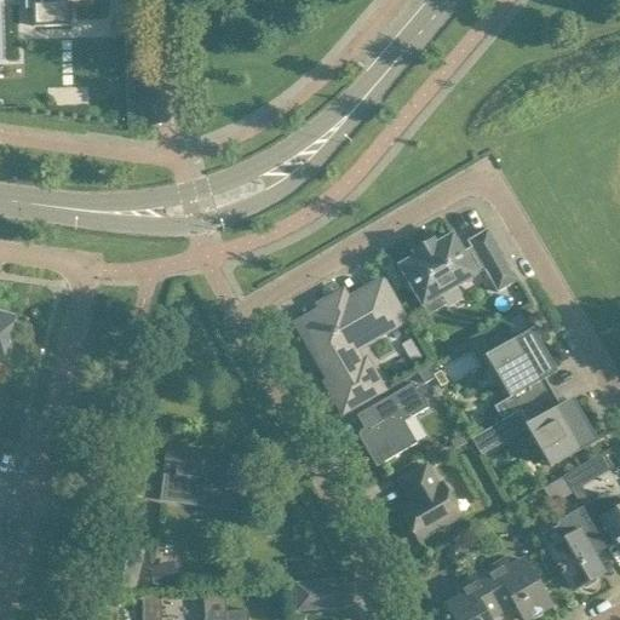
[(46,0),(46,1),(33,3),(33,10),(34,28),(72,27),(72,3),(91,3),(90,0),(46,0)]
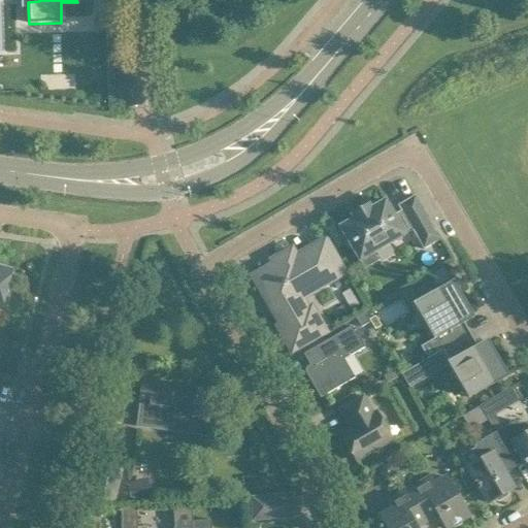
[(355,220),(340,228),(345,236),(342,238),(350,250),(352,248),(357,257),(360,261),(374,253),(374,254),(391,243),(405,235),(404,233),(411,229),(417,238),(434,228),(416,196),(398,205),(402,213),(395,218),(386,201),(371,209),(369,206),(365,208),(364,208),(357,212),(356,213),(357,213),(353,216),(355,220)]
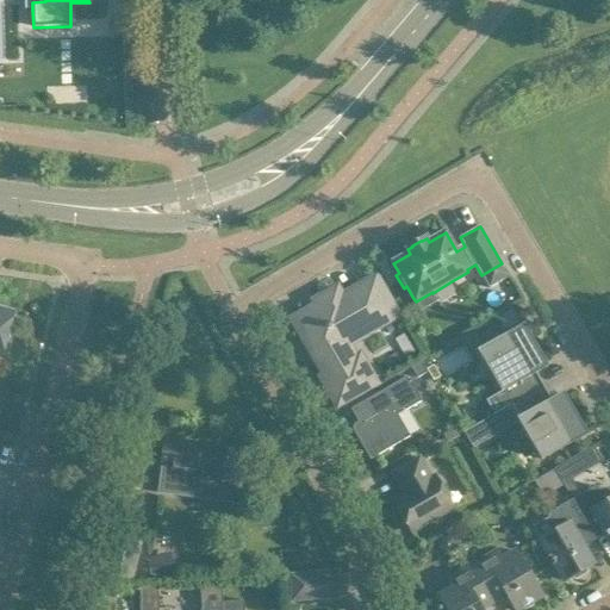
[(361,336),(397,316),(375,279),(342,298),(337,290),(316,302),(318,306),(310,311),(311,312),(299,319),(307,335),(304,337),(331,385),(328,387),(338,405),(375,384),(365,366),(360,368),(342,336),(356,328),(361,336)]
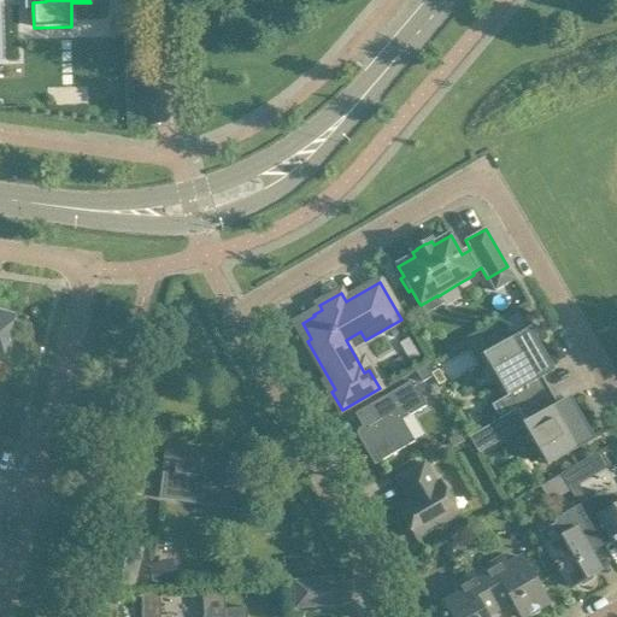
[(0,363),(3,364),(4,358),(7,359),(11,342),(7,342),(15,316),(0,311),(0,363)]
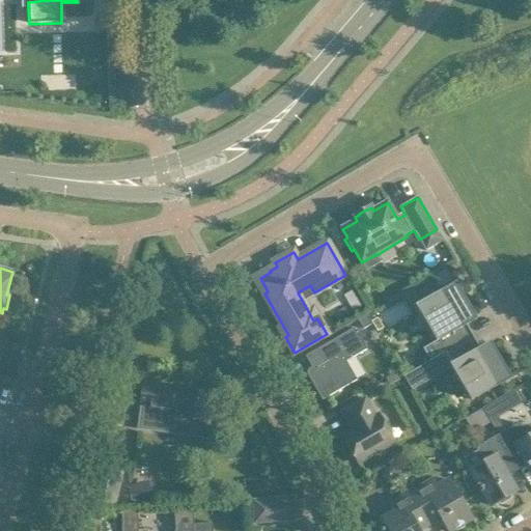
[(422,304),(418,306),(438,339),(423,347),(430,360),(428,361),(429,362),(445,353),(474,337),(465,320),(473,315),(455,286),(443,294),(443,292),(422,304)]
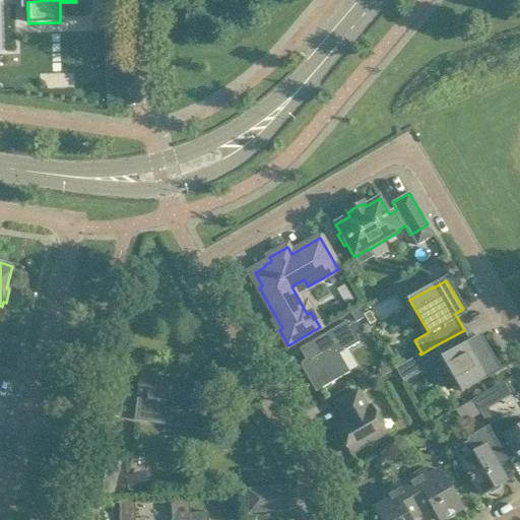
[(351,313),(356,323),(366,317),(360,308),(351,313)]
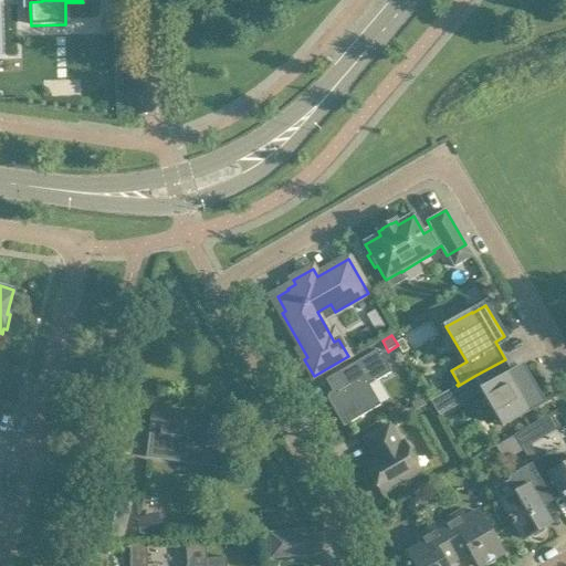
[(377,349),(325,380),(333,391),(329,394),(327,399),(344,427),(380,406),(369,386),(391,374),(377,349)]
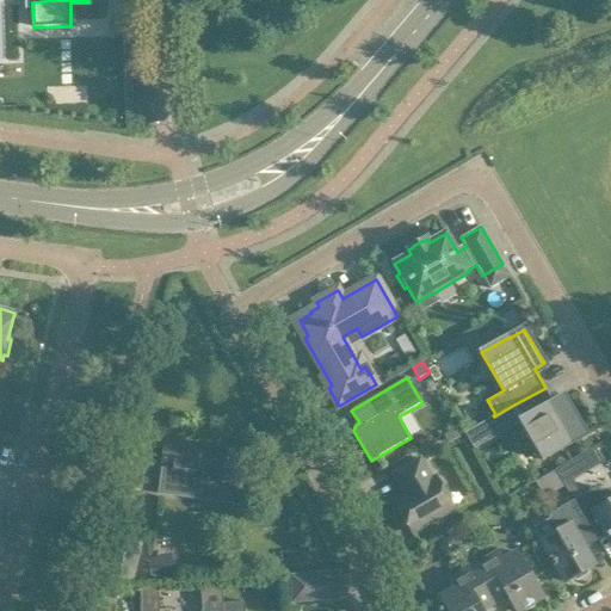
[(545,388),(512,406),(522,423),(543,460),(548,457),(572,444),(571,443),(585,434),(566,400),(560,392),(550,396),(545,388)]
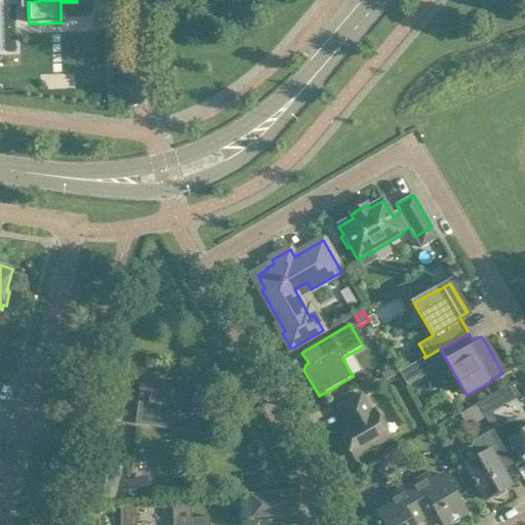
[(182,414),(205,416),(209,390),(142,381),(138,402),(140,402),(138,423),(160,426),(161,421),(180,423),(182,414)]
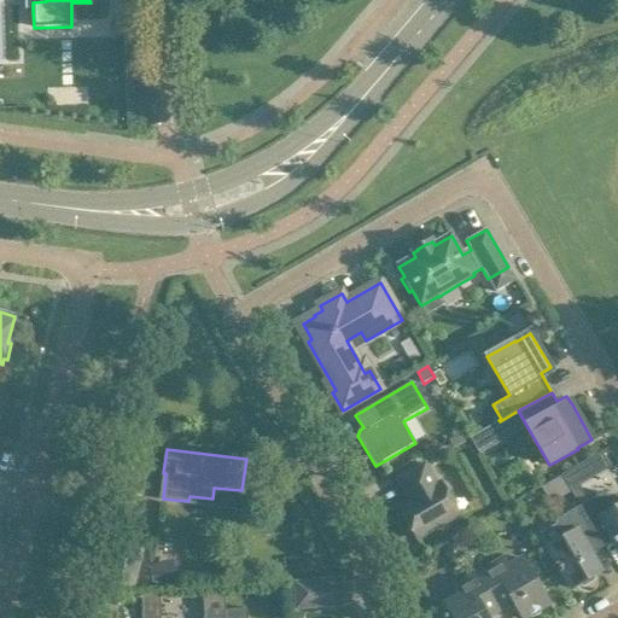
[(582,462),(560,474),(570,490),(592,477),(582,462)]
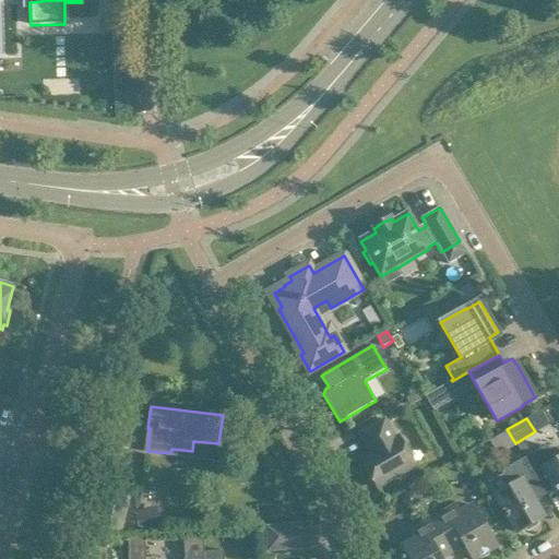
[(371,453),(361,459),(378,488),(415,465),(399,437),(395,439),(384,420),(361,435),(371,453)]
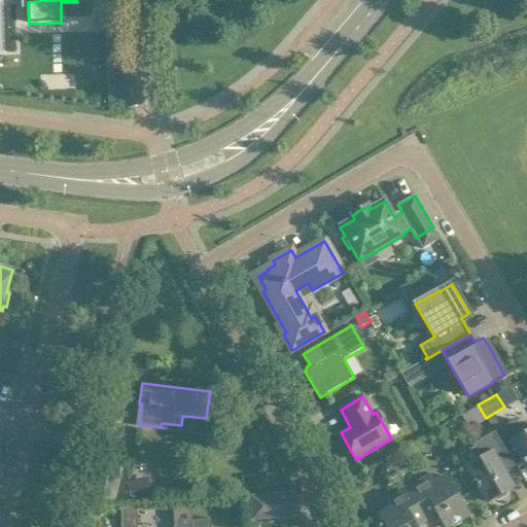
[(516,420),(493,432),(512,462),(521,457),(526,466),(526,431),(524,433),(516,420)]
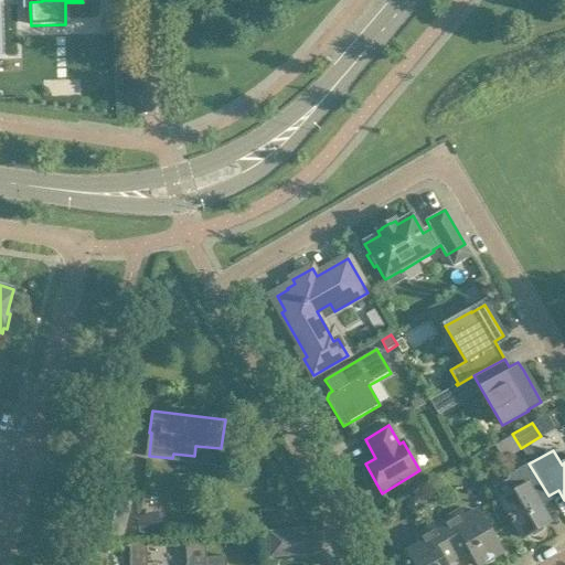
[(550,523),(537,502),(548,496),(529,464),(509,476),(508,480),(514,492),(501,500),(523,539),(529,535),(533,536),(543,531),(544,526),(550,523)]
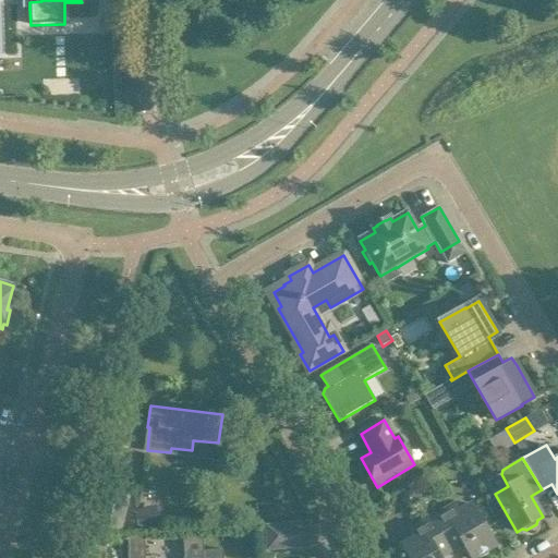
[(93,524),(121,531),(133,482),(105,475),(93,524)]
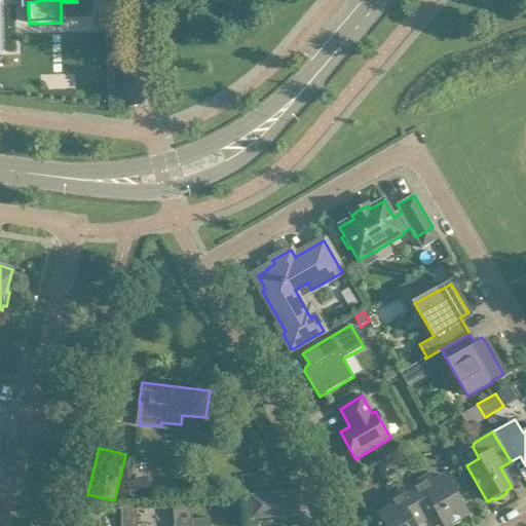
[(429,476),(408,488),(422,514),(434,508),(444,525),(448,525),(449,525),(450,525),(453,525),(460,522),(461,519),(467,515),(445,476),(434,483),(429,476)]
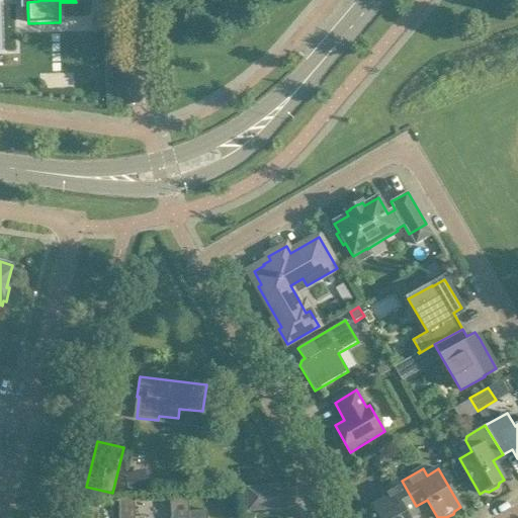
[(416,506),(402,481),(380,493),(384,500),(372,507),(378,517),(409,517),(406,512),(416,506)]
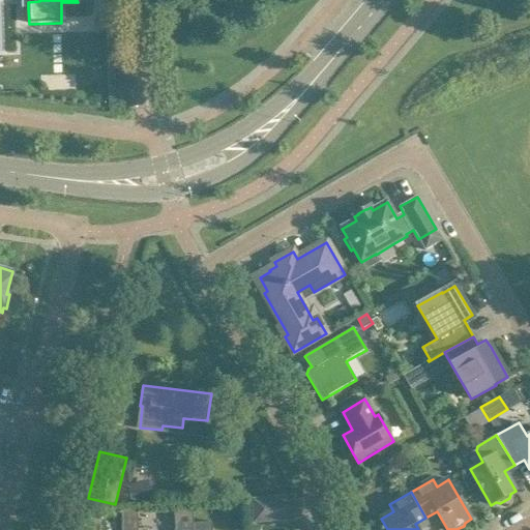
[(295,519),(294,498),(294,497),(253,500),(255,523),(295,519)]
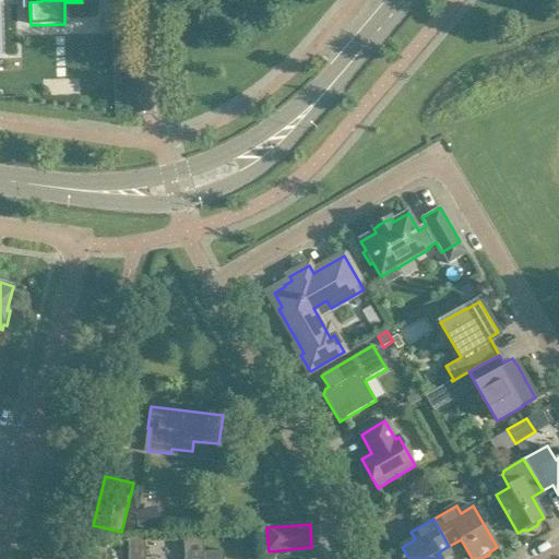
[(204,558),(204,552),(203,536),(183,537),(185,554),(185,558),(204,558)]
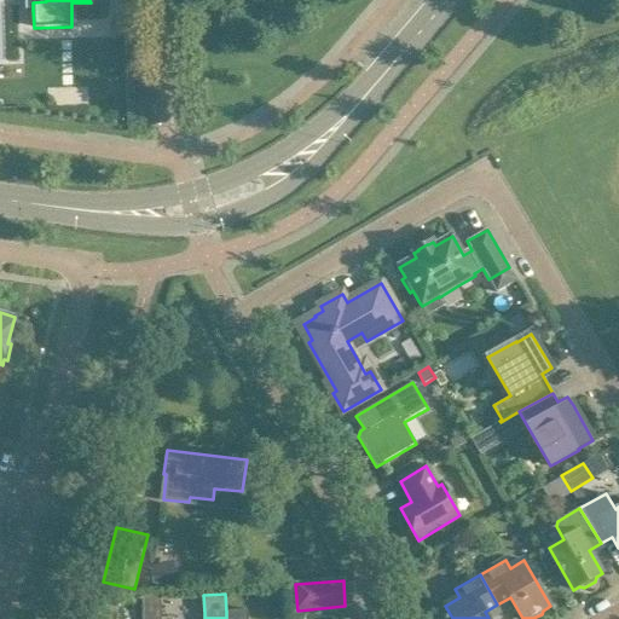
[(143,595),(143,618),(161,618),(161,595),(143,595)]
